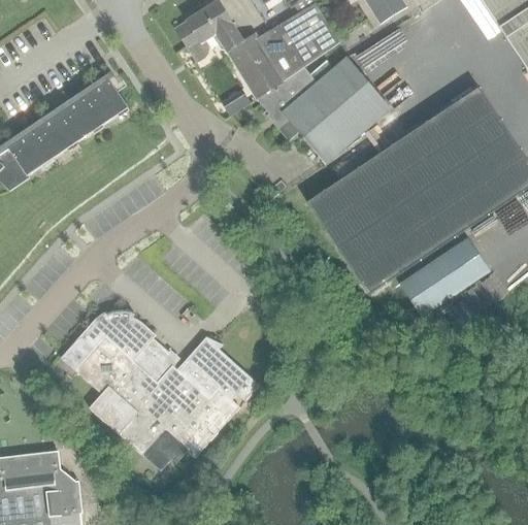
[(0,0),(0,181),(8,190),(21,182),(29,176),(27,174),(128,107),(109,79),(0,153),(0,0)]
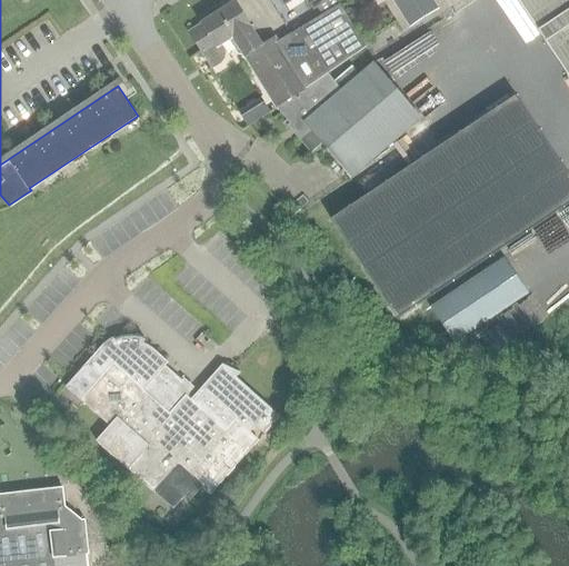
[(276,105),(303,87),(277,39),(275,36),(261,43),(250,25),(250,26),(249,25),(235,0),(231,0),(188,28),(211,66),(220,61),(223,57),(225,52),(225,48),(222,43),(232,37),(238,46),(275,105),(276,105)]
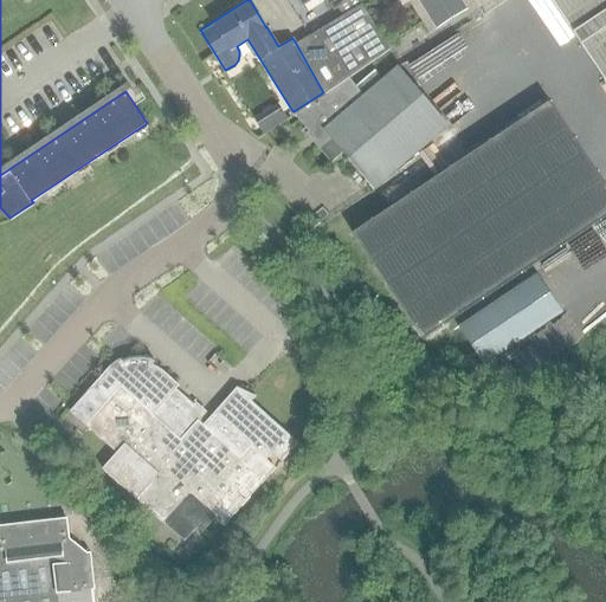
[(425,0),(439,24),(464,8),(458,0),(425,0)]
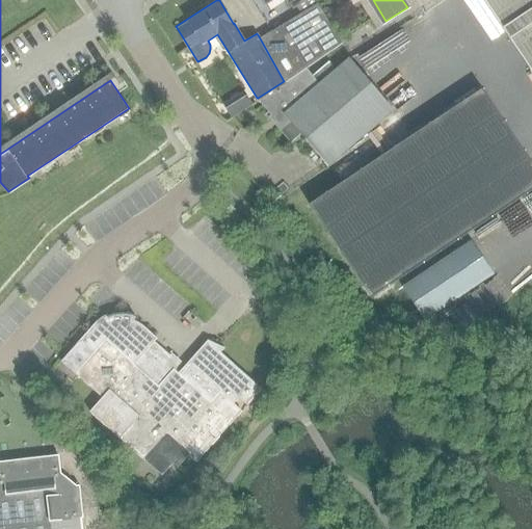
[(484,0),(531,72),(531,0),(484,0)]
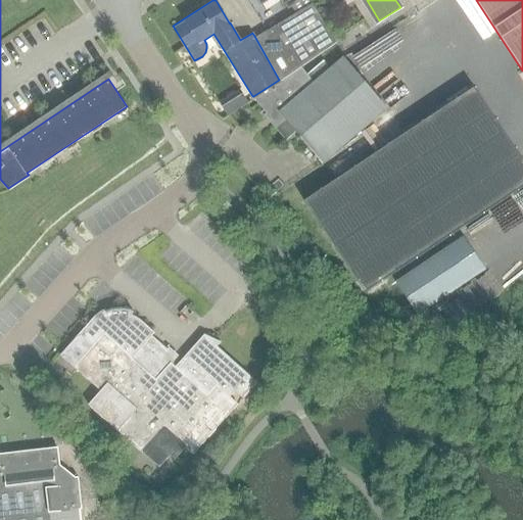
[(335,41),(312,2),(254,36),(279,80),(300,65),(299,65),(335,41)]
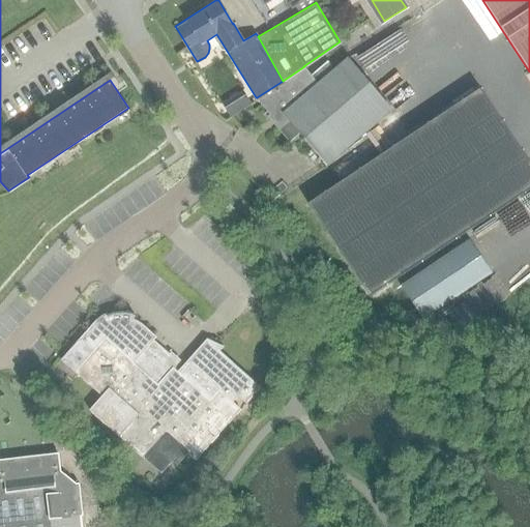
[(310,74),(304,66),(283,81),(257,97),(277,121),(274,123),(289,140),(299,130),(327,163),(327,164),(391,109),(346,56),(333,67),(326,59),(310,74)]
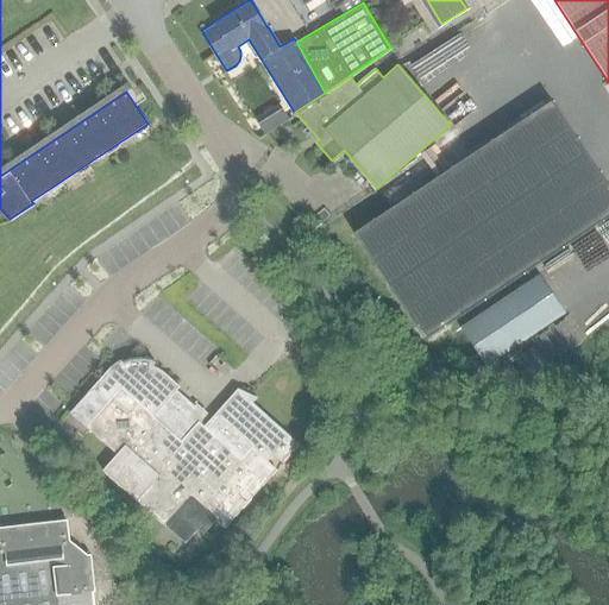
[(608,187),(551,100),(353,232),(425,339),(608,215),(608,187)]
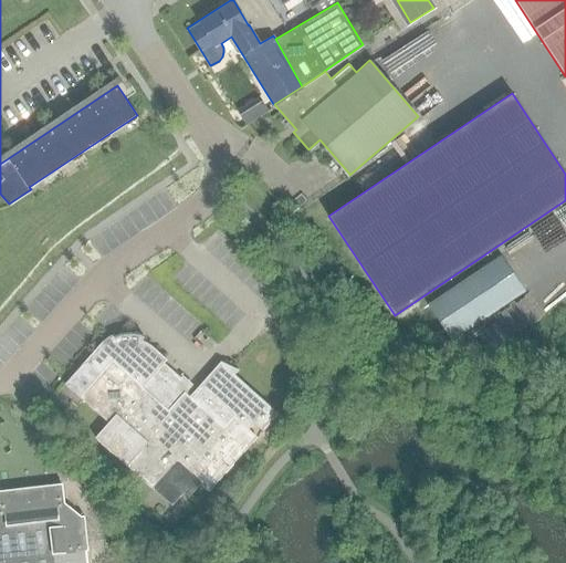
[(261,97),(239,112),(247,124),(248,123),(269,110),(261,97)]
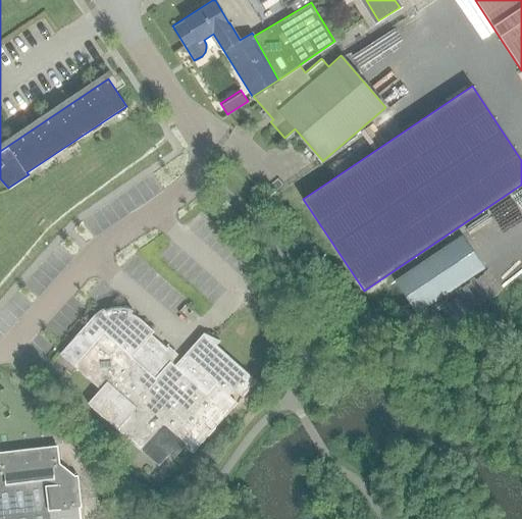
[(203,331),(203,332),(204,332),(184,355),(174,366),(161,354),(167,348),(151,333),(154,330),(140,318),(136,315),(131,313),(133,309),(123,307),(114,307),(106,310),(104,306),(97,311),(91,316),(59,353),(100,388),(99,390),(88,403),(141,450),(142,449),(158,464),(168,452),(173,457),(184,445),(192,452),(232,405),(237,402),(228,395),(233,388),(242,396),(245,392),(256,379),(215,344),(219,339),(218,339),(211,334),(203,331)]
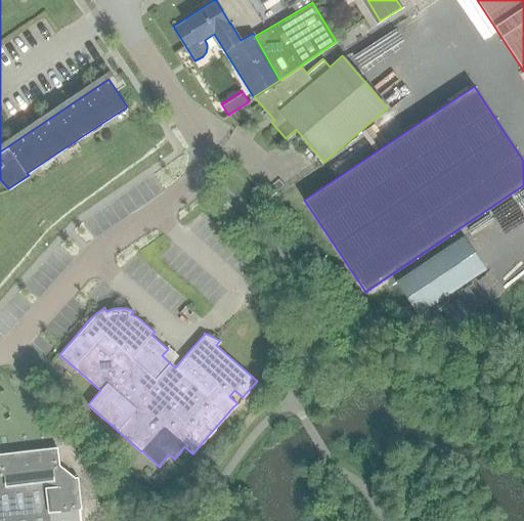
[(78,476),(75,476),(60,465),(59,464),(57,448),(27,452),(26,449),(25,450),(26,452),(0,454),(0,520),(80,520),(76,477),(78,477),(78,476)]
